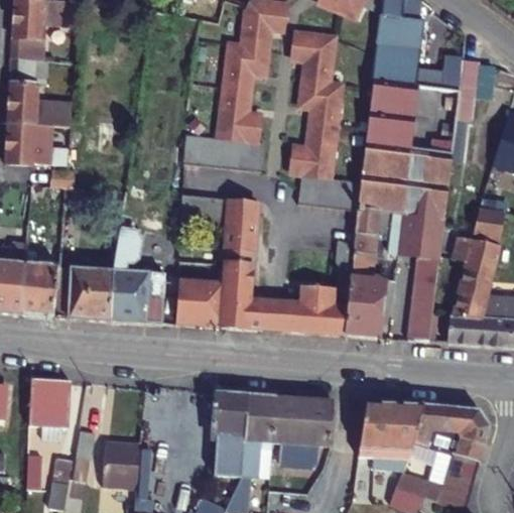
[(81,23),(84,0),(13,0),(10,57),(42,59),(44,36),(40,36),(41,21),(81,23)]
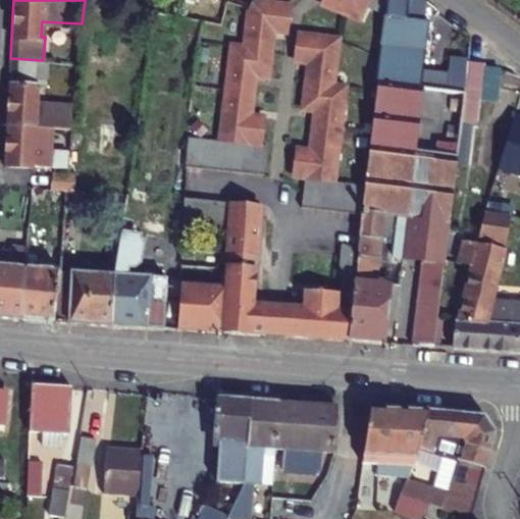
[(183,0),(180,13),(200,19),(219,24),(226,0),(183,0)]
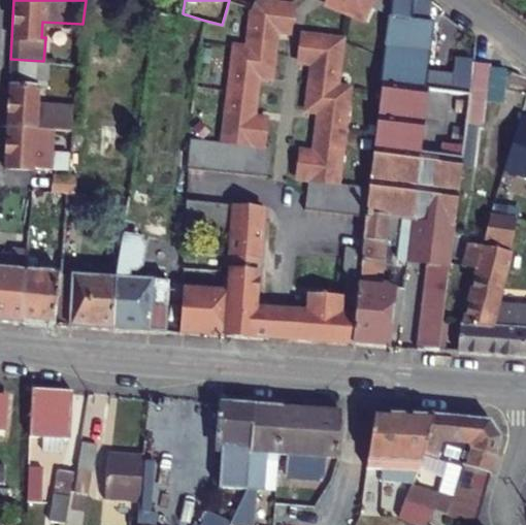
[(390,6),(390,0),(325,0),(362,13),(368,0),(371,0),(390,6)]
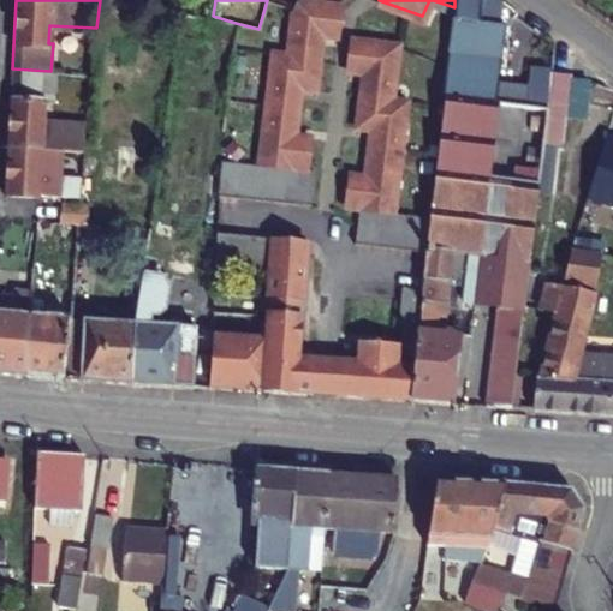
[(454,0),(454,7),(450,46),(445,95),(494,101),(501,24),(497,23),(498,0),(454,0)]
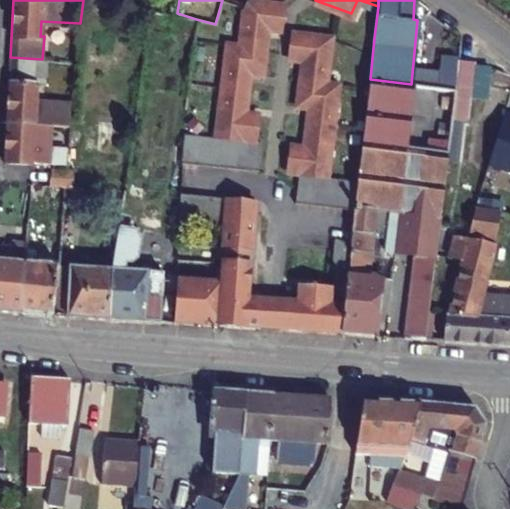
[(262,76),(264,48),(261,48),(263,29),(278,29),(280,4),(248,1),(244,6),(243,7),(242,6),(237,45),(226,44),(220,91),(215,135),(255,141),(257,115),(242,112),(244,93),(246,74),(262,76)]
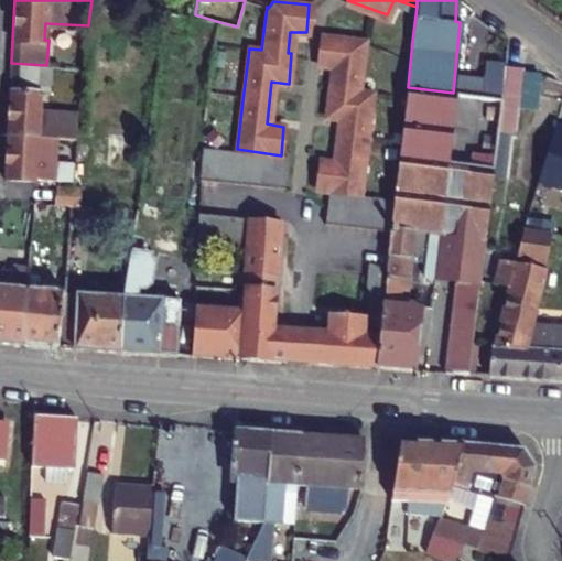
[(338,159),(321,157),(317,186),(360,191),(366,140),(371,89),(358,88),(363,38),(320,33),(316,62),(333,64),(331,84),(327,84),(324,115),(342,116),(339,137),(338,159)]
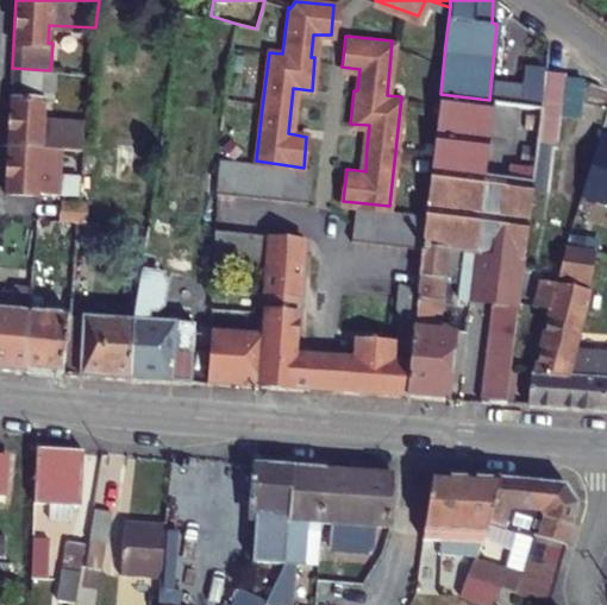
[(539,107),(534,137),(552,139),(562,71),(544,69),(544,70),(539,107)]
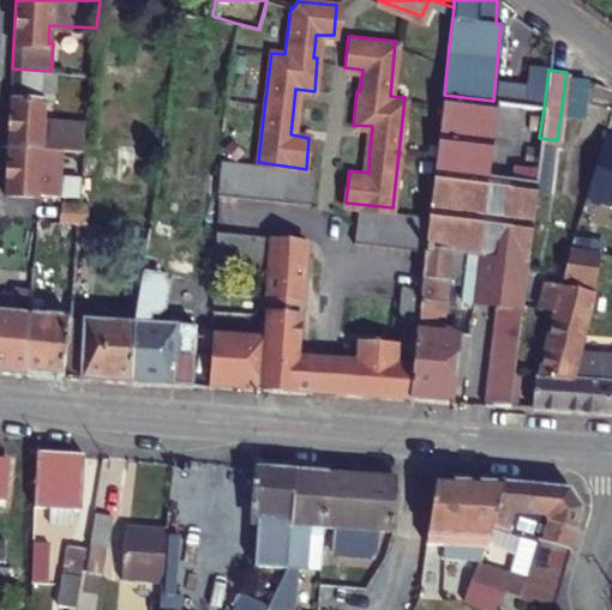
[(42,146),(42,137),(45,96),(11,95),(9,145),(42,146)]
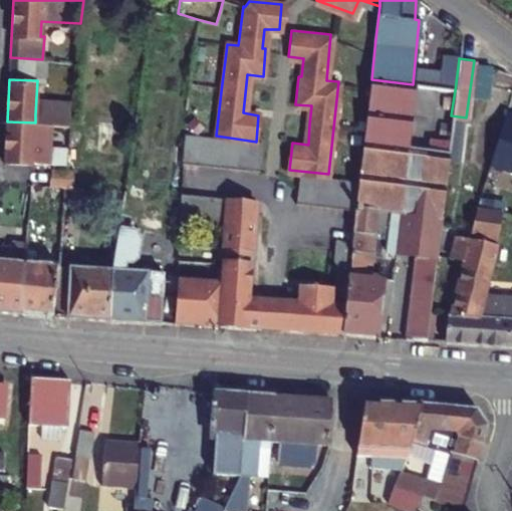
[(455,90),(446,88),(413,84),(371,79),(370,85),(365,131),(359,183),(355,211),(353,233),(360,234),(382,236),(386,212),(390,213),(386,251),(413,254),(433,256),(451,115),(455,90)]
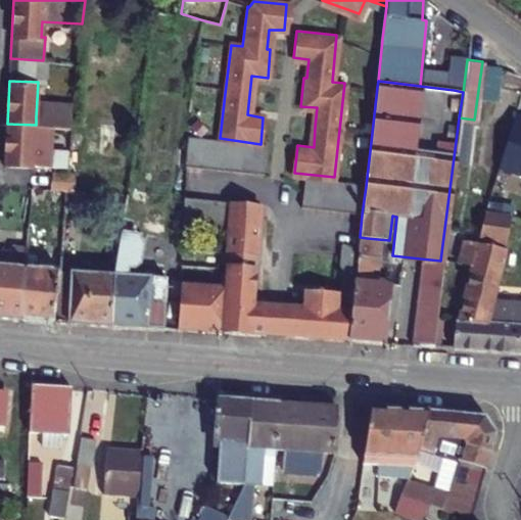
[(55,126),(56,117),(36,116),(36,125),(55,126)]
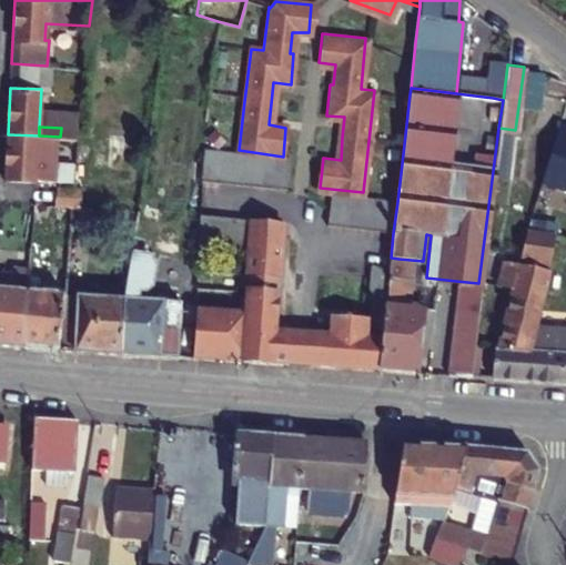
[(6,177),(37,180),(38,143),(39,135),(8,134),(6,177)]
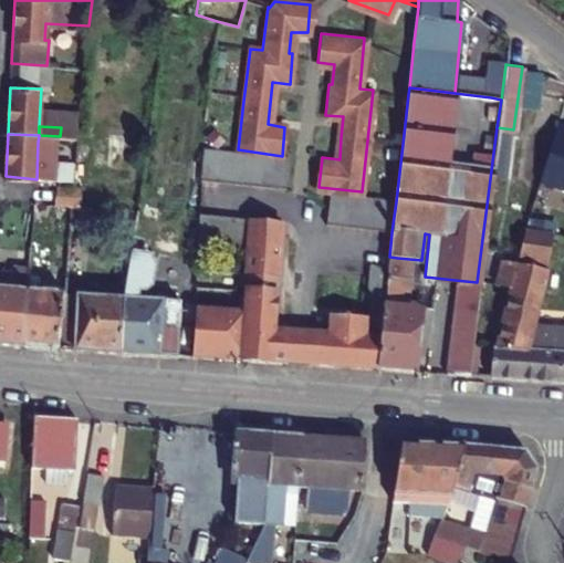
[(530,179),(539,139),(523,136),(514,176),(530,179)]
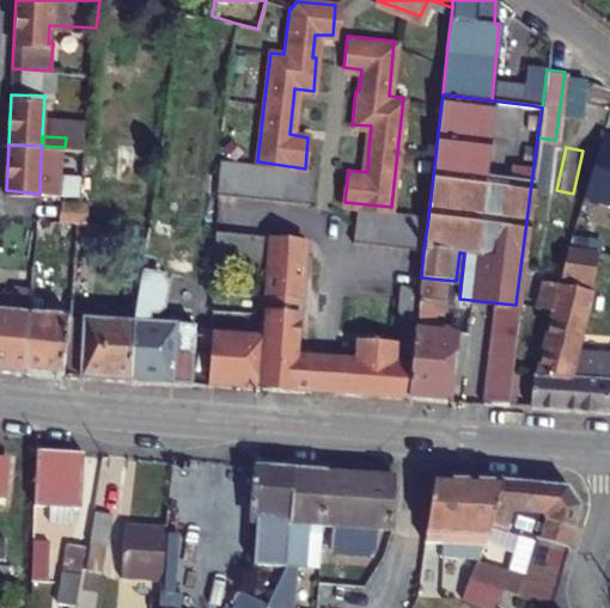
[(258,166),(239,164),(221,161),(218,196),(236,197),(254,200),(274,202),(292,203),(310,206),(312,173),(296,171),(278,169),(258,166)]
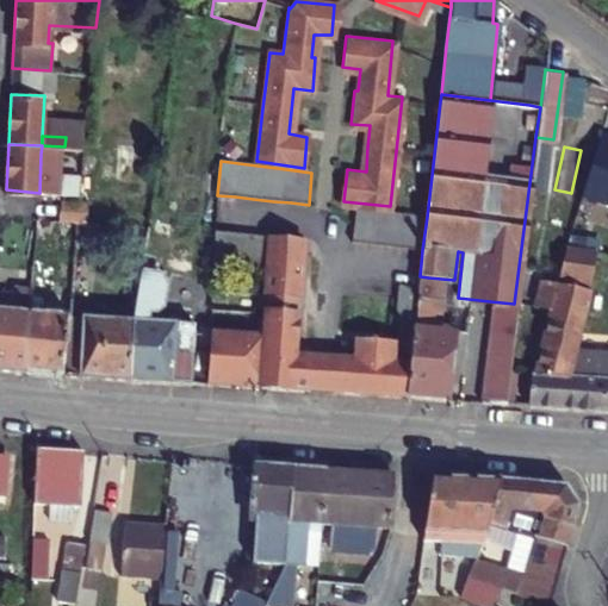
[(95,224),(97,205),(79,204),(62,202),(61,222),(78,223),(95,224)]
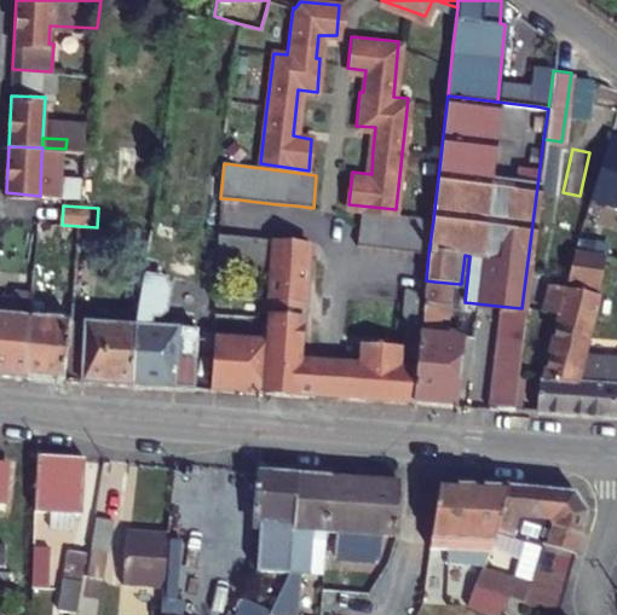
[(428,254),(433,220),(362,212),(358,247),(428,254)]
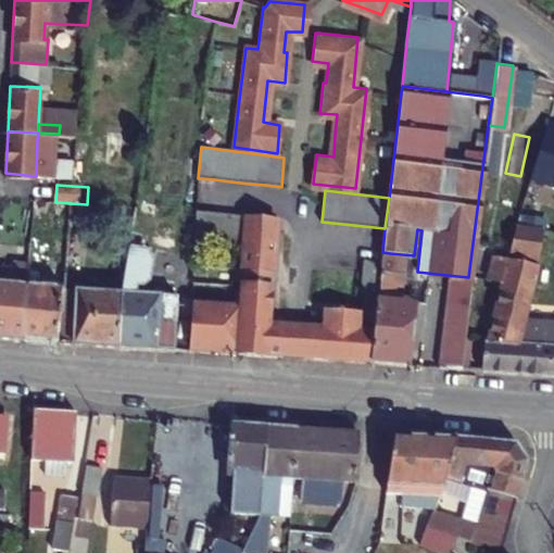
[(47,221),(48,197),(35,197),(34,220),(47,221)]
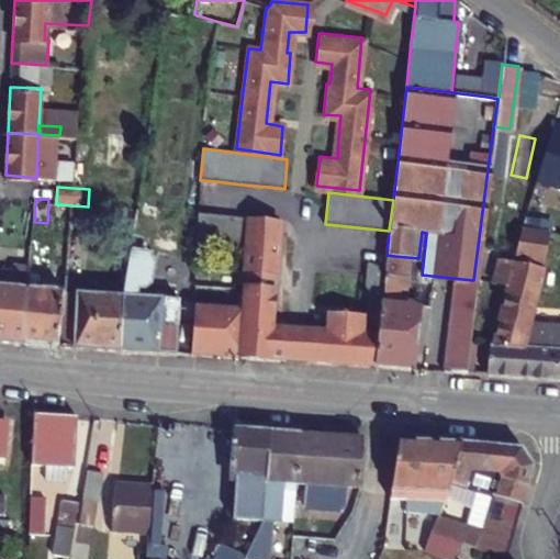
[(198,213),(196,247),(213,248),(231,249),(246,250),(242,306),(192,304),(190,350),(281,358),(306,359),(377,366),(379,333),(359,331),(360,312),(327,310),(325,328),(309,327),(284,326),(269,325),(278,220),(233,216),(214,214),(198,213)]
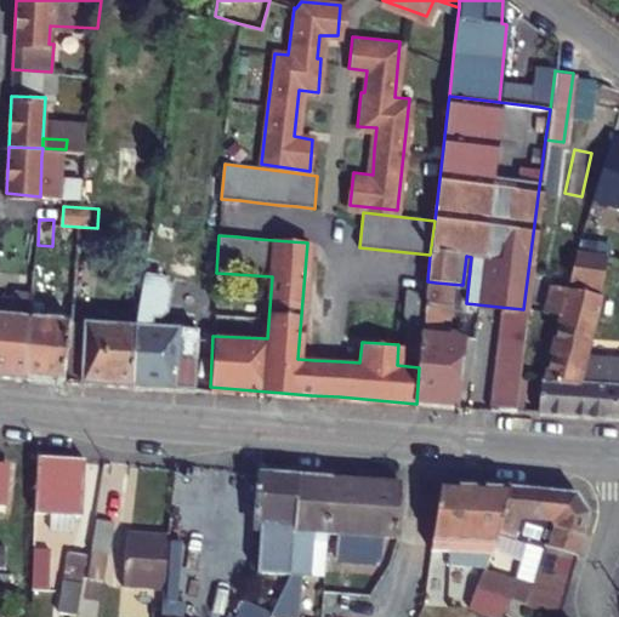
[(69,321),(85,323),(86,304),(94,304),(96,284),(85,284),(89,244),(77,244),(71,309),(69,321)]
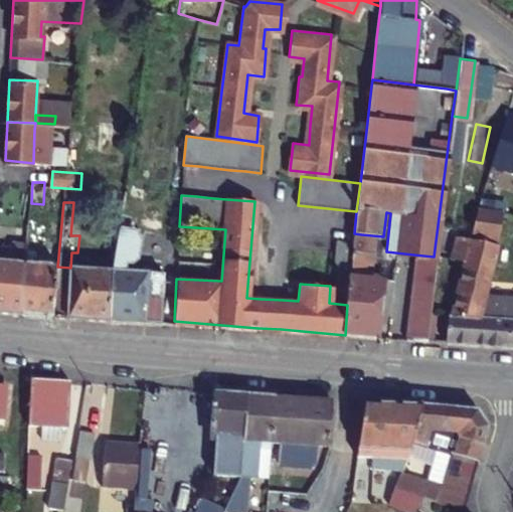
[(512,212),(475,207),(474,207),(467,237),(494,241),(512,244),(512,212)]
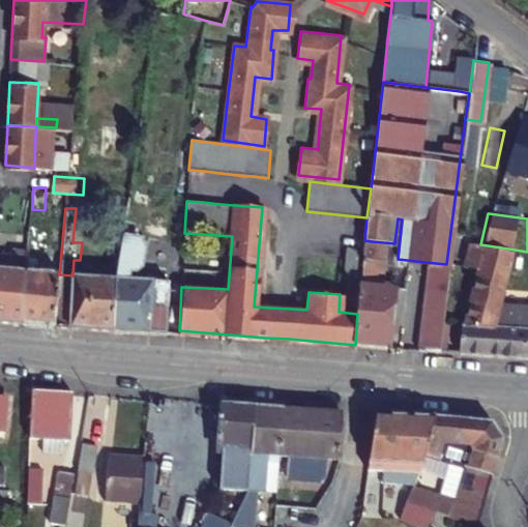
[(125,232),(132,233),(135,217),(127,216),(125,232)]
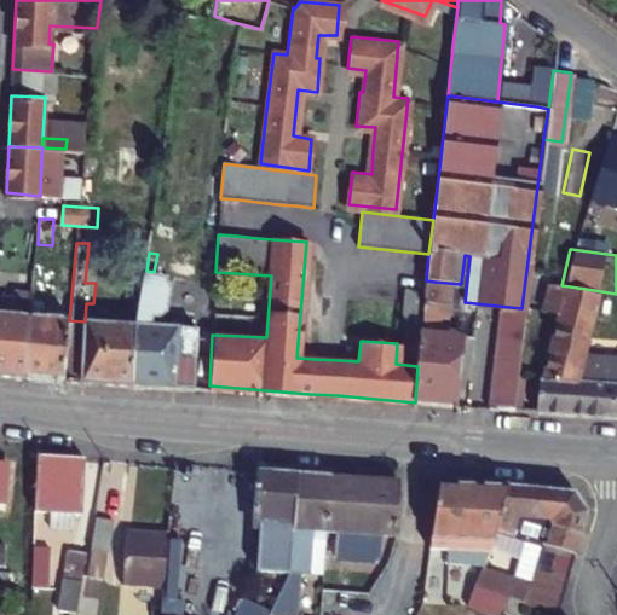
[(167,273),(154,272),(146,271),(139,325),(131,383),(208,389),(209,386),(212,335),(213,317),(160,312),(168,305),(171,283),(167,273)]
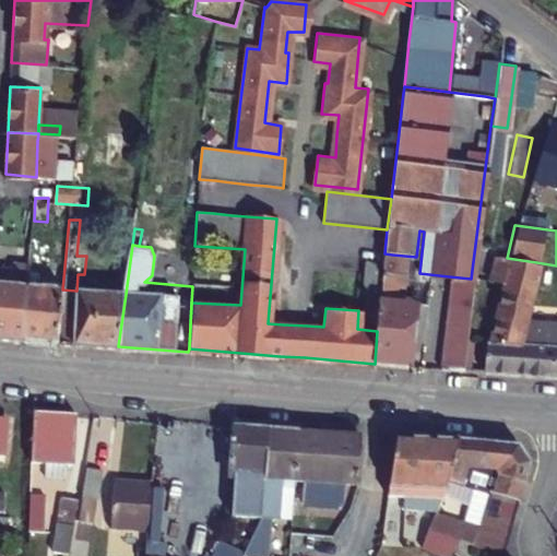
[(377,331),(375,364),(411,366),(416,302),(401,299),(404,278),(391,276),(392,255),(384,253),(377,331)]
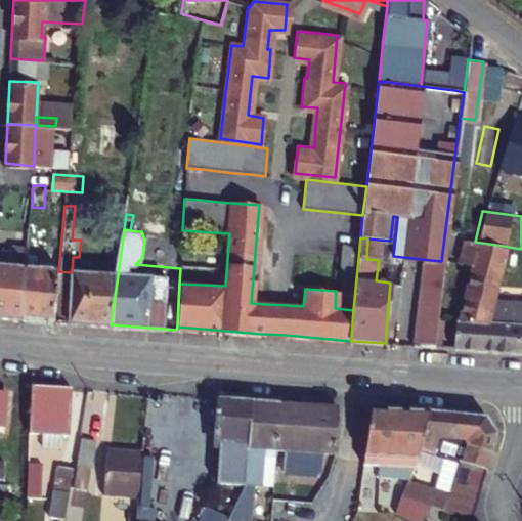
[(471,258),(469,266),(457,320),(484,321),(490,300),(499,261),(503,246),(475,242),(461,241),(458,255),(471,258)]
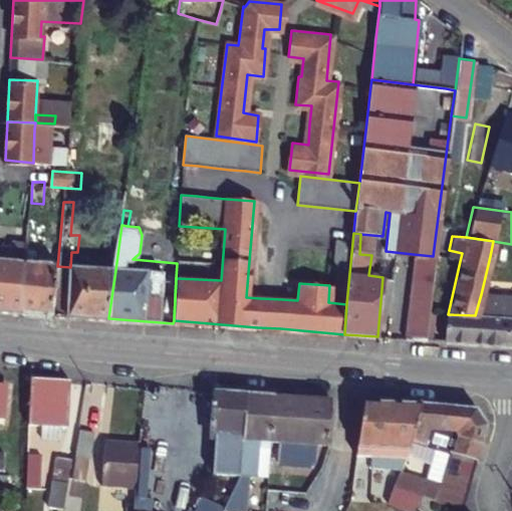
[(332,268),(346,270),(349,242),(334,242),(332,268)]
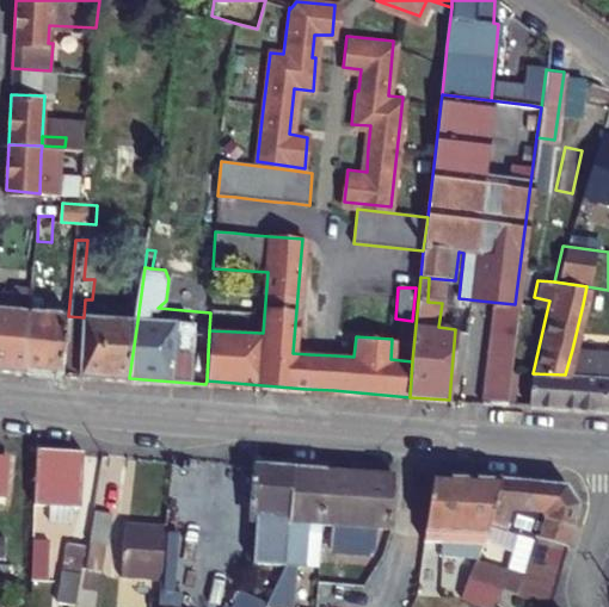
[(0,365),(24,369),(30,301),(26,299),(26,296),(16,295),(14,298),(0,296),(0,365)]
